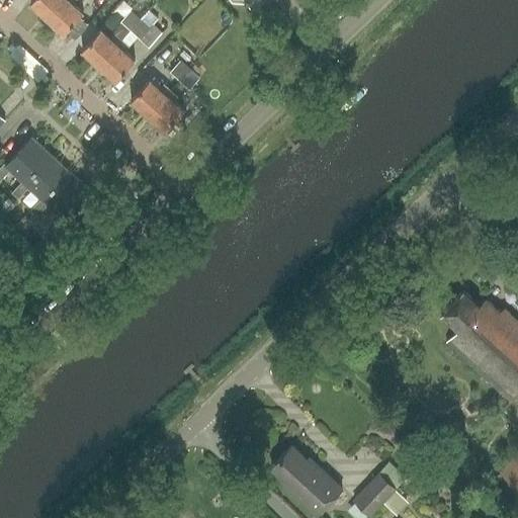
[(48,17),(63,0),(31,0),(31,1),(48,17)]
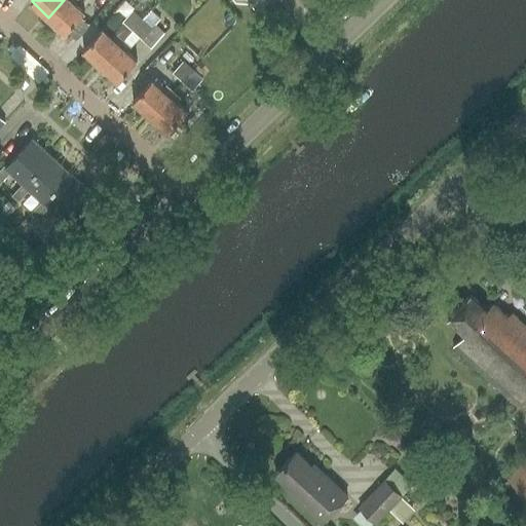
[(64,0),(48,17),(66,33),(84,12),(75,3),(77,0),(64,0)]
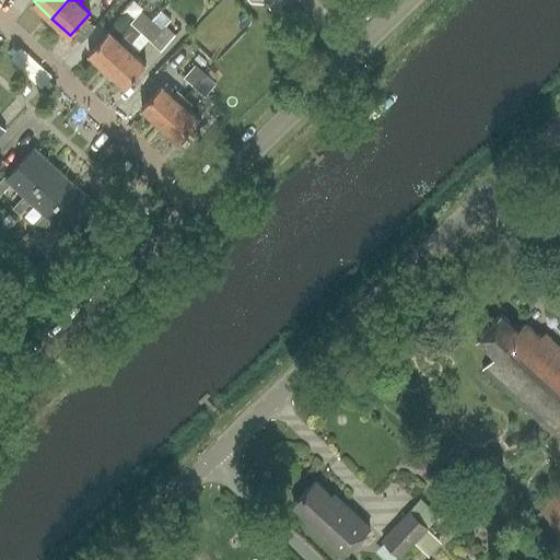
[(152,22),(151,21),(141,12),(130,23),(141,33),(152,22)]
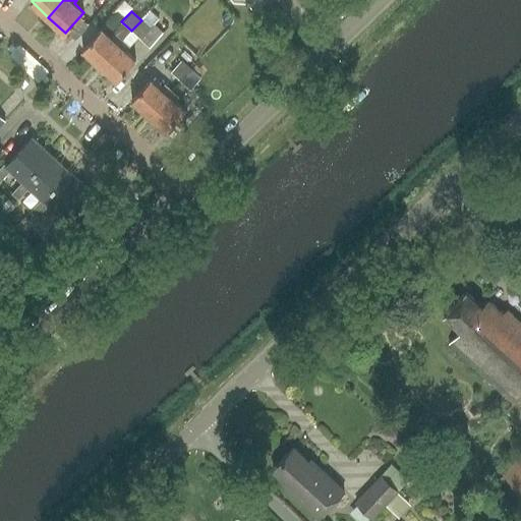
[(151,48),(163,35),(154,26),(159,20),(149,12),(141,20),(131,31),(122,41),(100,66),(116,81),(135,60),(126,51),(129,48),(138,37),(151,48)]
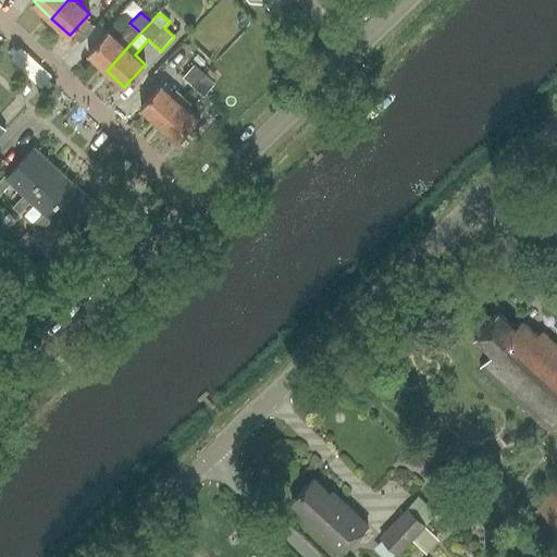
[(109,32),(88,53),(107,71),(131,44),(123,37),(120,41),(109,32)]
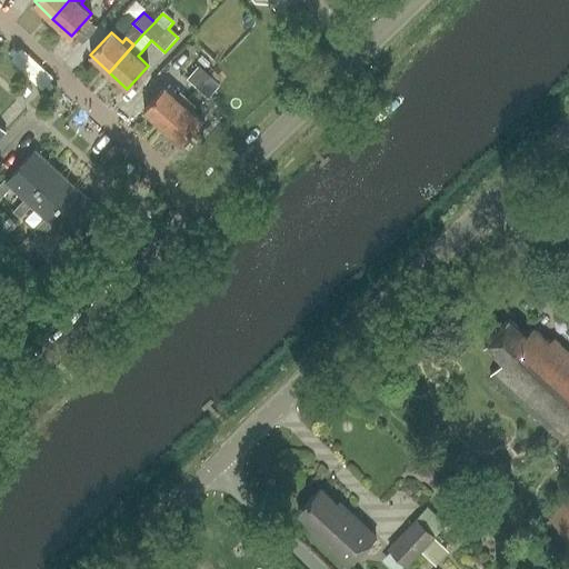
[(207,98),(229,75),(233,69),(225,60),(216,69),(205,59),(187,79),(207,98)]
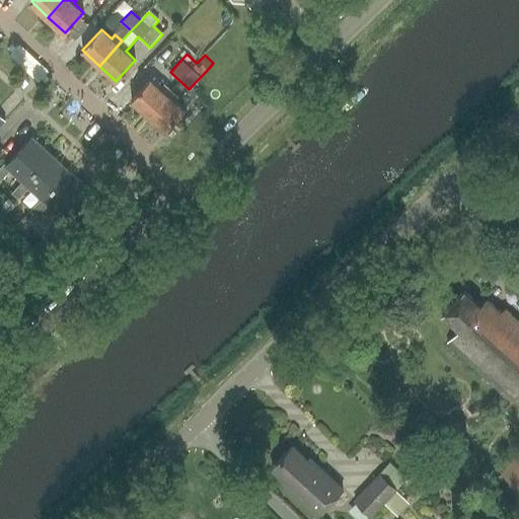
[(150,79),(131,100),(148,116),(170,91),(163,85),(160,88),(150,79)]
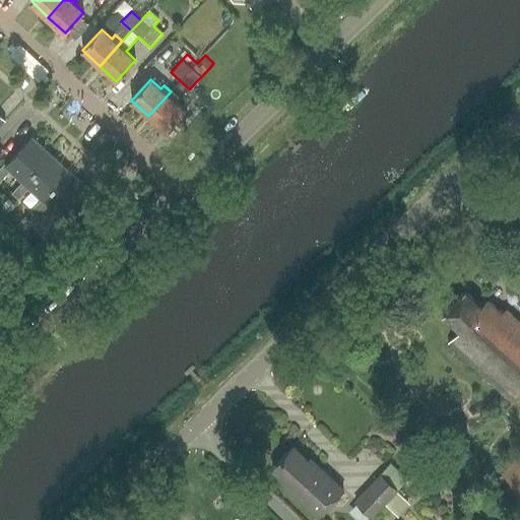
[(171,91),(148,116),(166,132),(185,111),(175,102),(178,98),(171,91)]
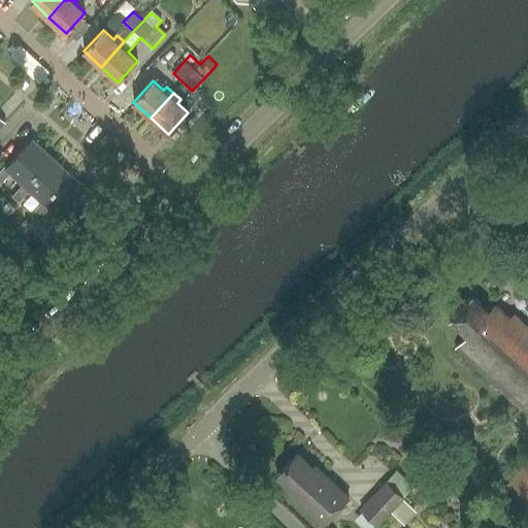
[(4,166),(0,170),(0,185),(12,196),(23,185),(25,187),(52,158),(32,139),(6,168),(4,166)]
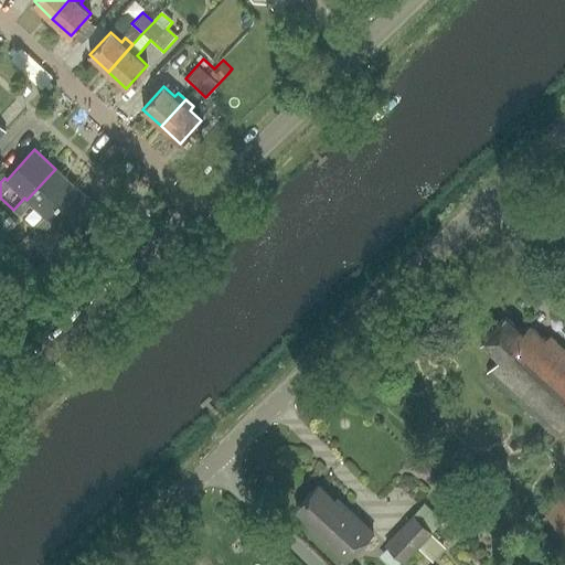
[(24,198),(13,210),(20,216),(31,204),(44,216),(48,219),(76,188),(55,169),(27,200),(24,198)]
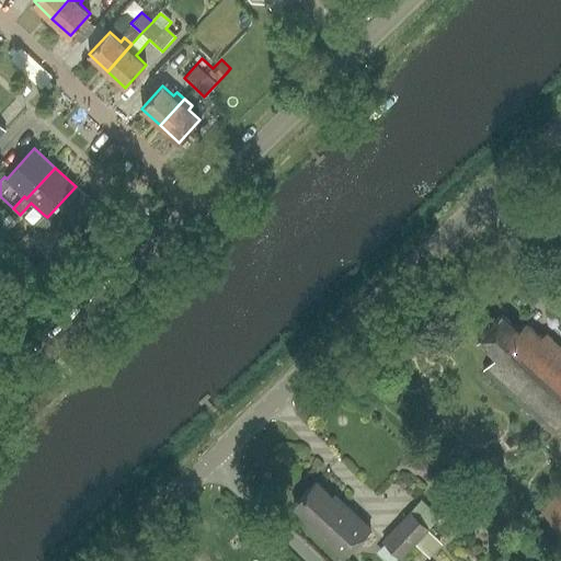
[(44,215),(33,227),(41,233),(52,221),(68,237),(96,205),(76,186),(47,217),(44,215)]
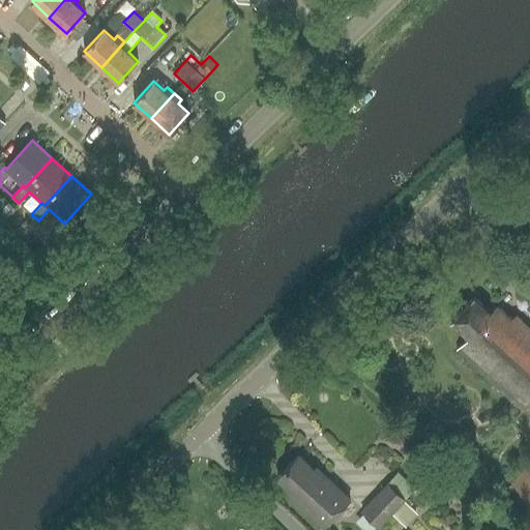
[(524,412),(529,405),(529,327),(517,316),(512,320),(497,305),(491,313),(474,297),(451,321),(469,337),(458,350),(524,412)]
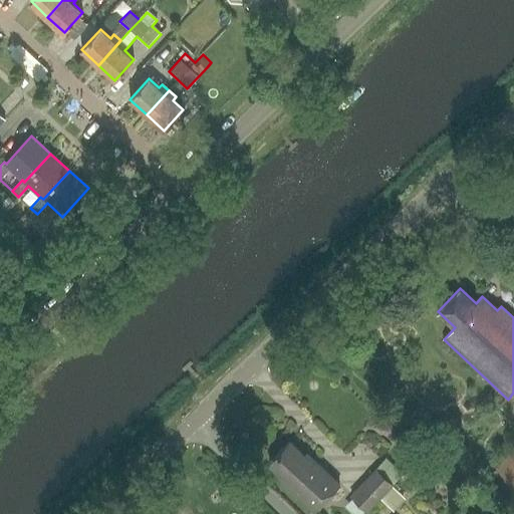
[(315,510),(338,485),(307,455),(305,458),(289,443),(270,464),(285,478),(283,480),(315,510)]
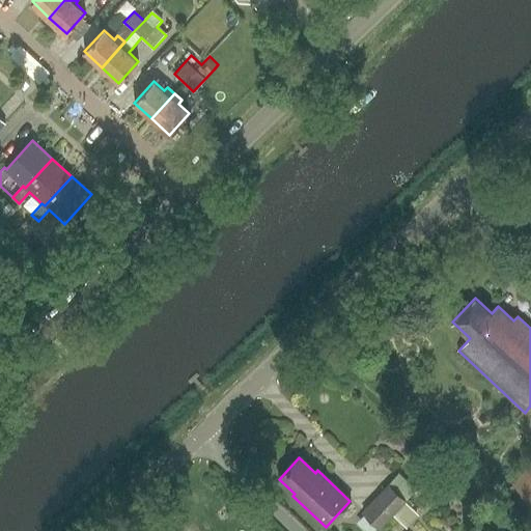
[(398,475),(362,515),(379,530),(382,530),(393,519),(408,530),(419,516),(404,504),(416,492),(398,475)]
